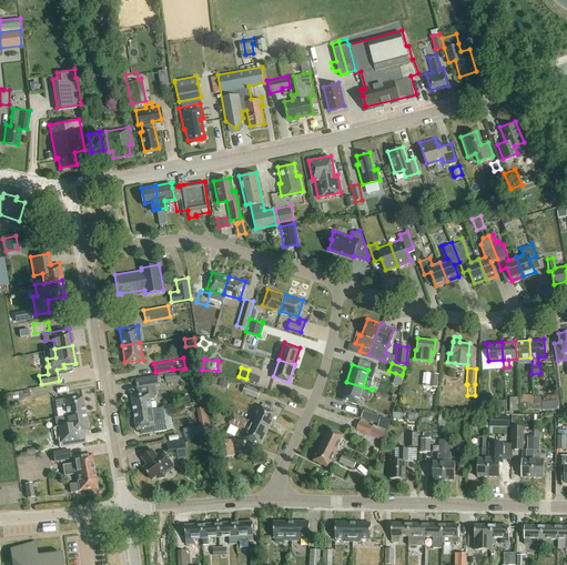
[(180,377),(179,370),(163,372),(165,380),(180,377)]
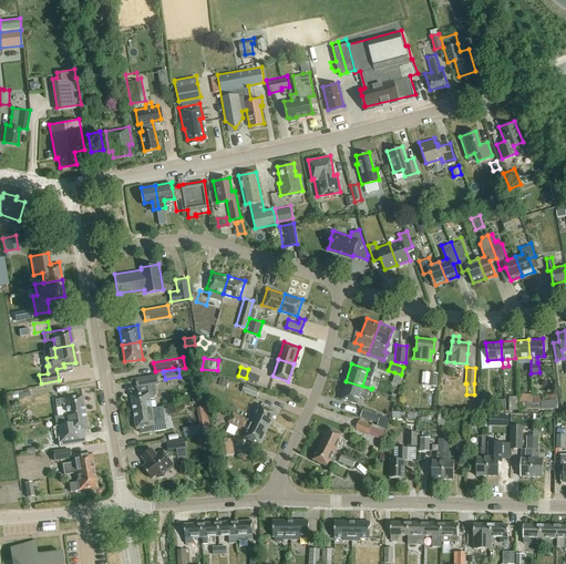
[(436,371),(421,370),(420,383),(435,385),(436,371)]
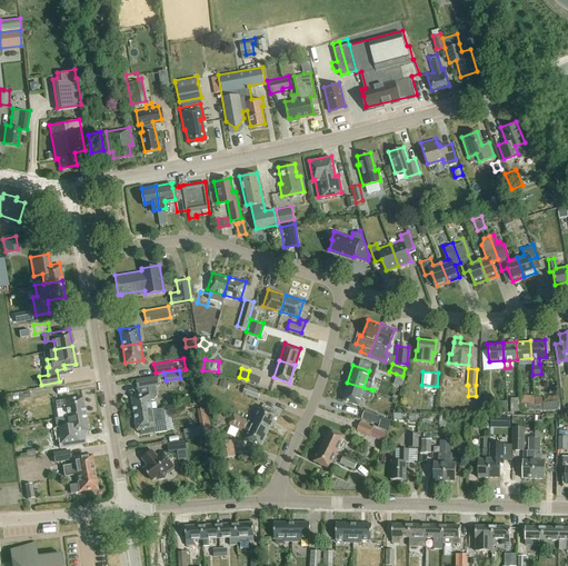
[(151,408),(149,398),(153,397),(157,394),(155,384),(158,383),(156,375),(136,378),(137,387),(138,387),(139,394),(130,395),(132,411),(151,408)]
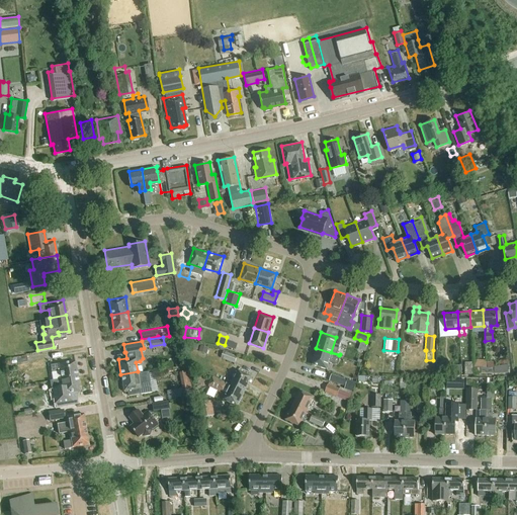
[(236,354),(218,347),(214,353),(234,361),(236,354)]
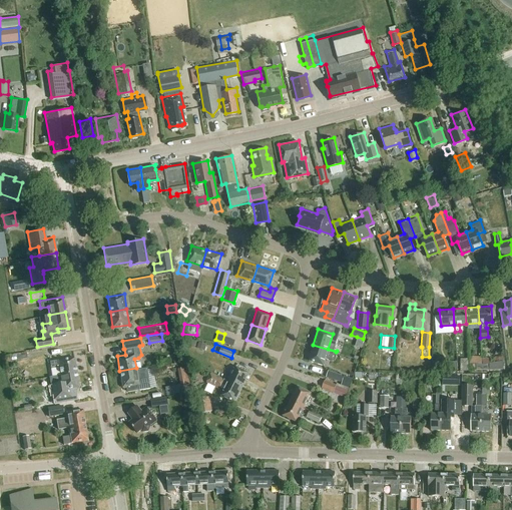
[(336,352),(313,345),(308,359),(323,364),(325,357),(334,360),(336,352)]
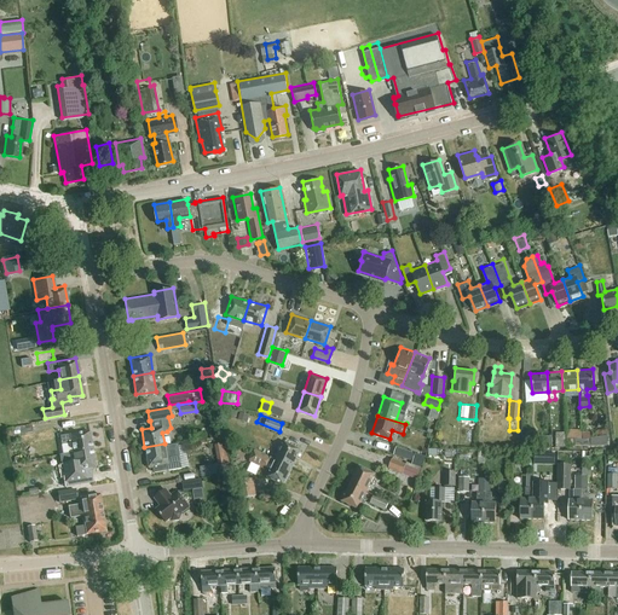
[(32,429),(30,423),(5,427),(6,440),(18,439),(17,431),(32,429)]
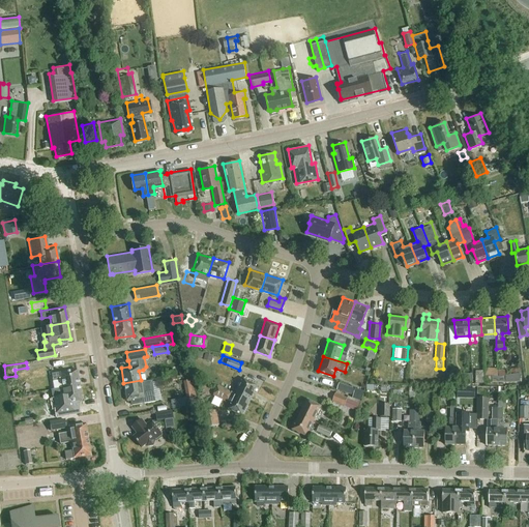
[(61,386),(78,383),(75,368),(51,372),(52,379),(60,378),(61,386)]
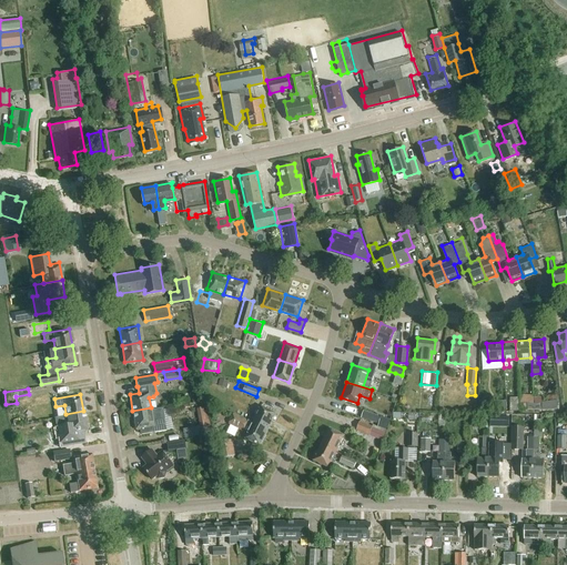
[(540,395),(534,396),(534,401),(534,407),(540,407),(557,406),(555,394),(545,395),(545,400),(540,400),(540,395)]
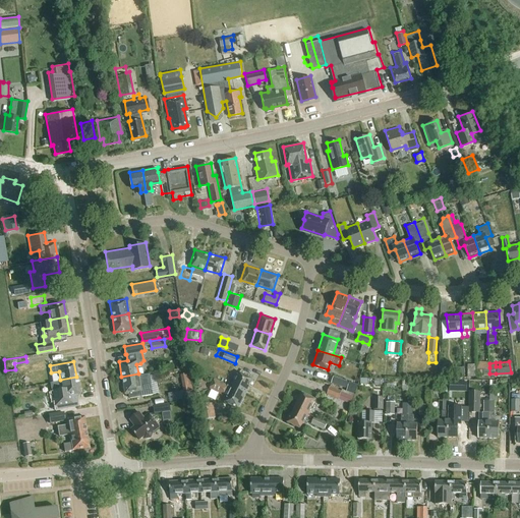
[(466,375),(474,375),(475,362),(467,362),(466,375)]
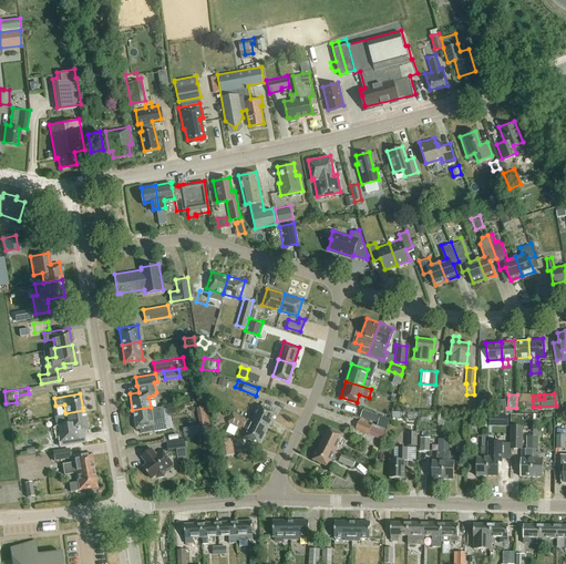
[(211,403),(199,404),(203,429),(213,428),(211,403)]
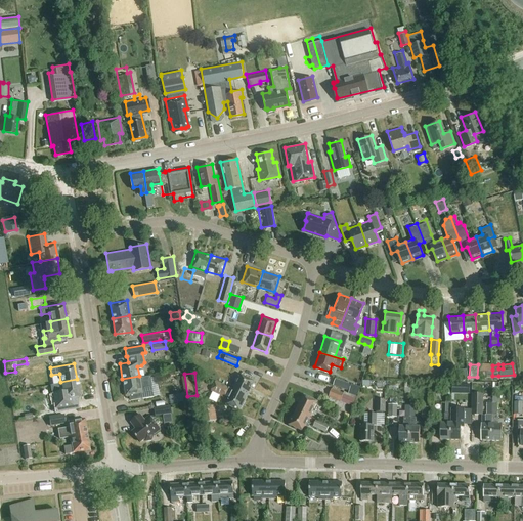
[(241,373),(232,388),(246,394),(254,380),(241,373)]
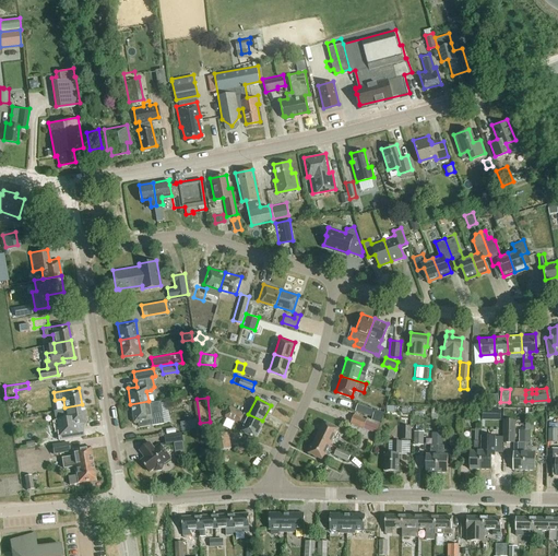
[(149,401),(130,404),(133,421),(137,421),(138,426),(164,422),(159,400),(149,401)]
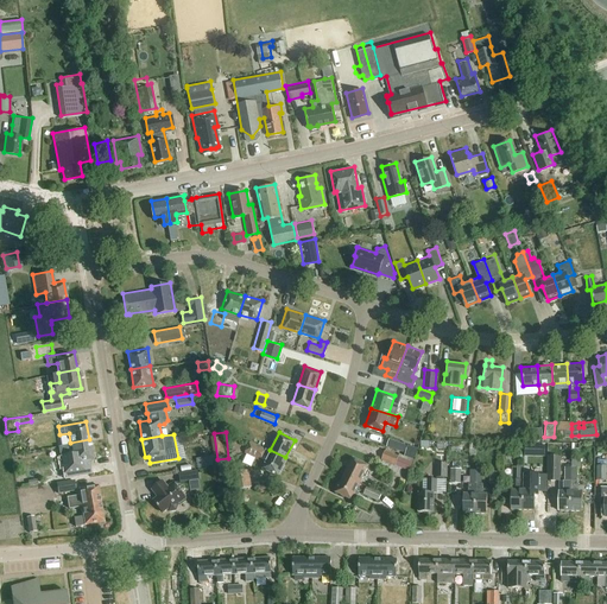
[(408,443),(389,436),(386,443),(405,450),(403,453),(412,457),(416,447),(408,444),(408,443)]
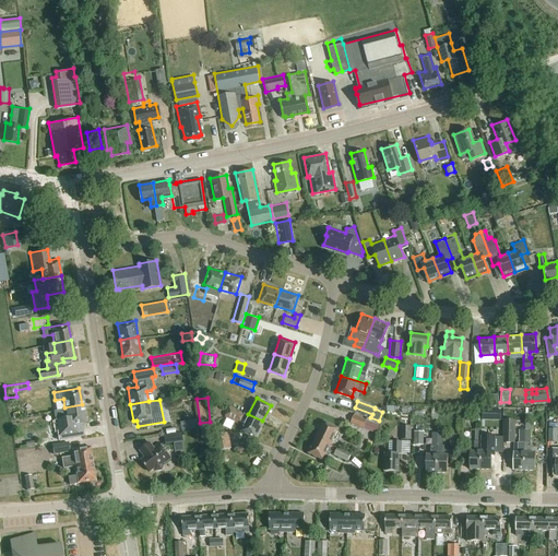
[(56,418),(57,425),(57,430),(58,439),(76,436),(75,427),(74,427),(74,423),(85,421),(82,404),(64,407),(66,417),(56,418)]
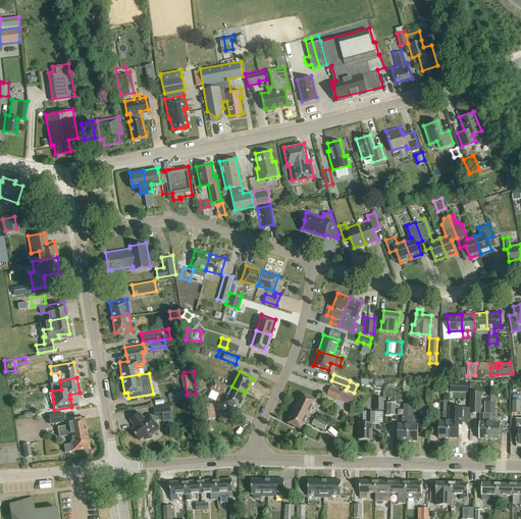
[(214,377),(210,387),(222,394),(225,388),(229,391),(224,401),(238,407),(245,393),(231,386),(214,377)]
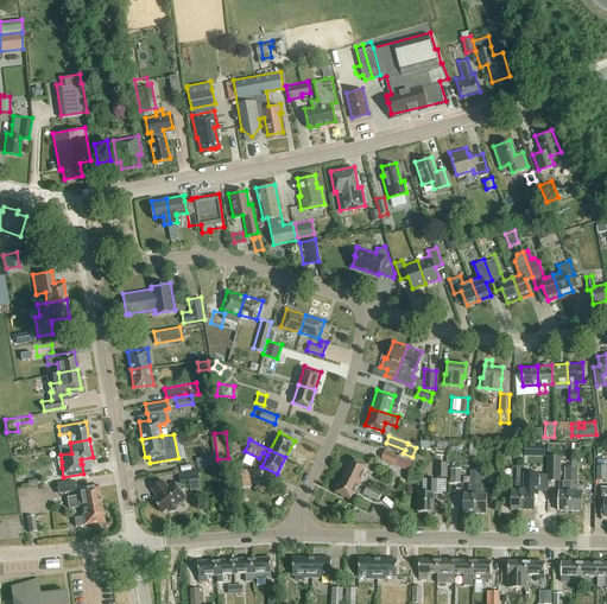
[(397,453),(384,449),(380,457),(409,469),(412,461),(411,459),(412,457),(398,452),(397,453)]
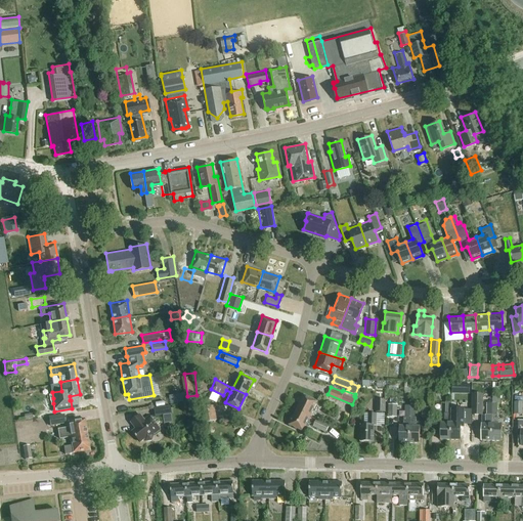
[(174,393),(175,401),(185,399),(184,391),(174,393)]
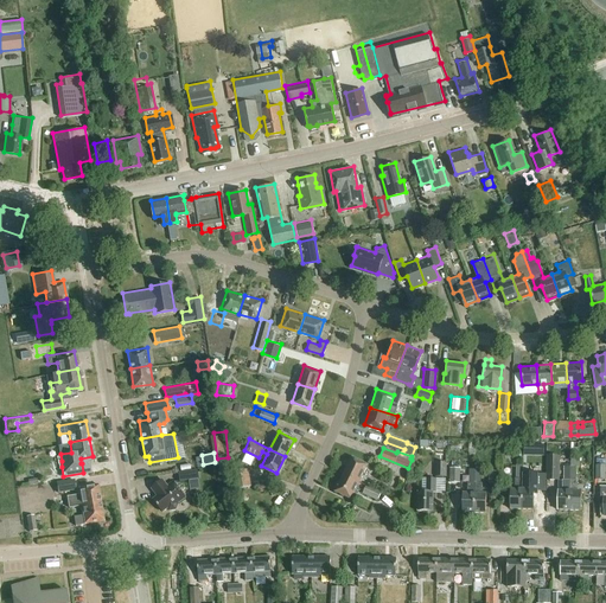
[(559,454),(546,454),(546,478),(559,479),(559,454)]
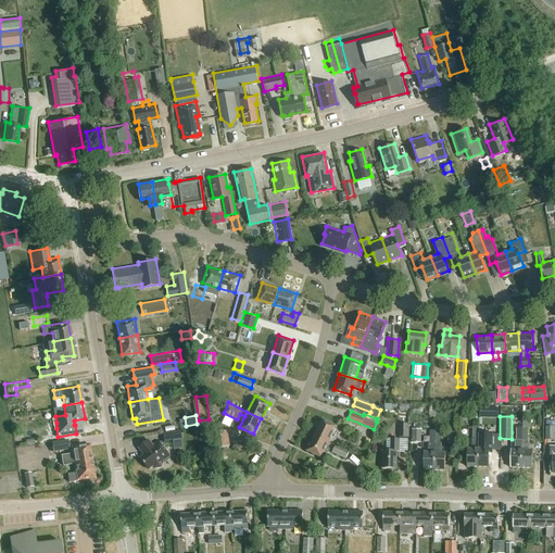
[(314,434),(328,440),(336,425),(322,417),(314,434)]
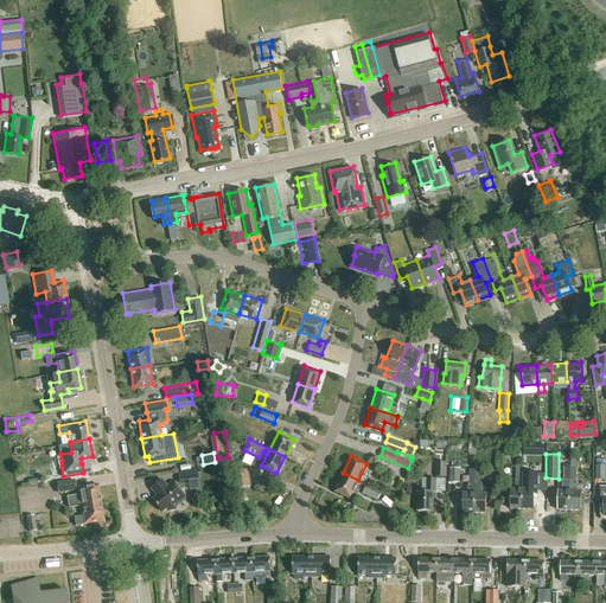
[(575,476),(575,463),(579,463),(579,455),(569,455),(569,463),(568,508),(580,508),(580,489),(576,489),(576,476),(575,476)]
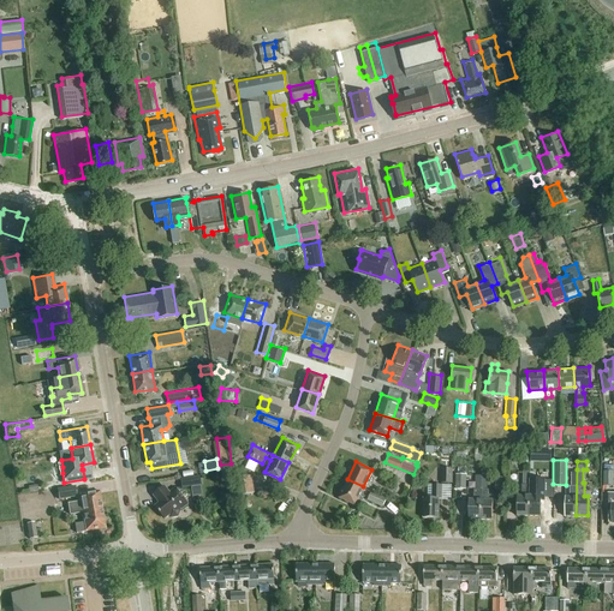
[(441,467),(441,483),(451,483),(452,467),(441,467)]
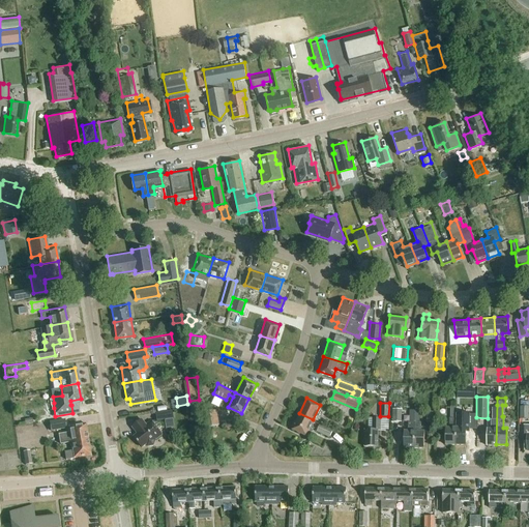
[(444,427),(444,443),(454,443),(456,412),(456,404),(450,404),(450,415),(449,415),(449,427),(444,427)]
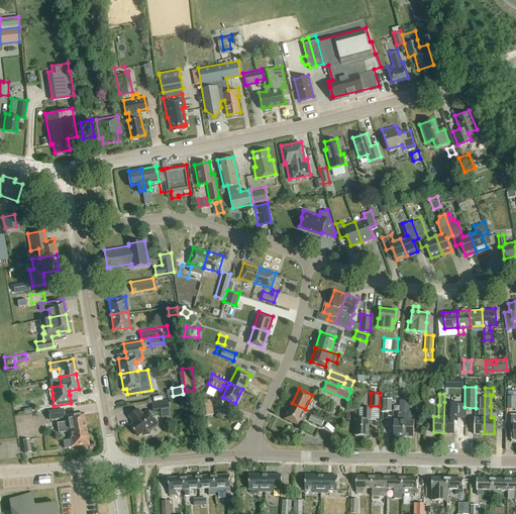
[(474,433),(484,433),(485,395),(480,395),(480,413),(479,416),(474,416),(474,433)]
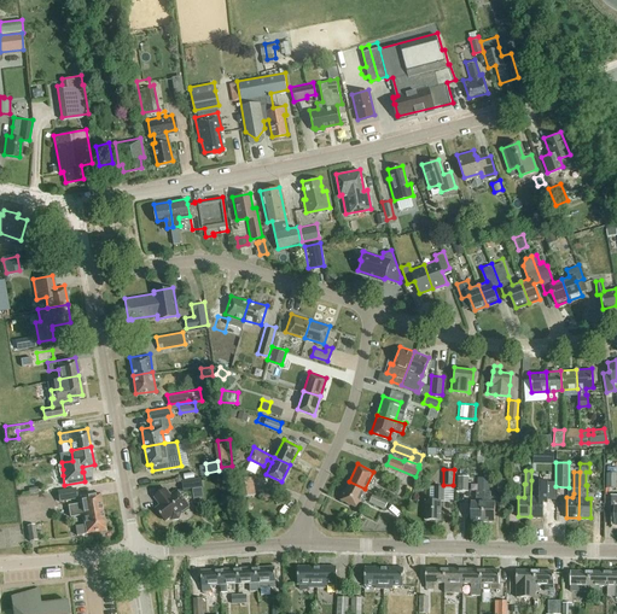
[(616,472),(605,472),(605,486),(616,486),(616,472)]
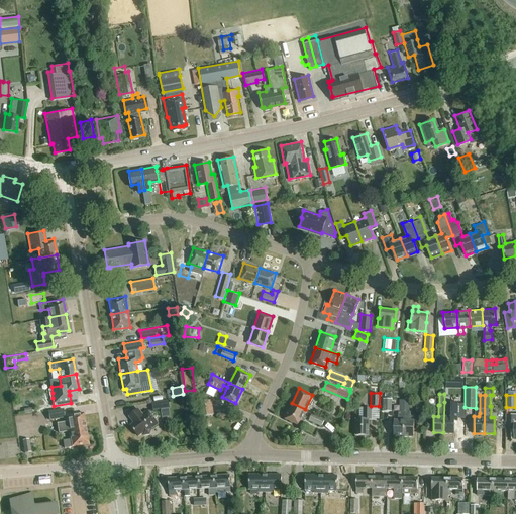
[(405,398),(404,398),(403,434),(413,435),(413,419),(410,419),(411,409),(409,409),(409,396),(405,396),(405,398)]
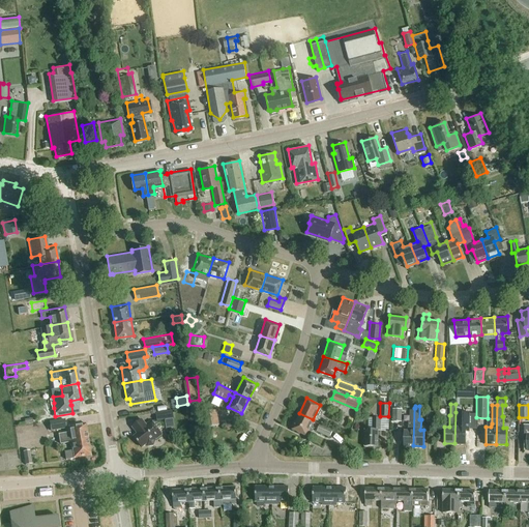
[(391,407),(391,419),(401,419),(401,407),(391,407)]
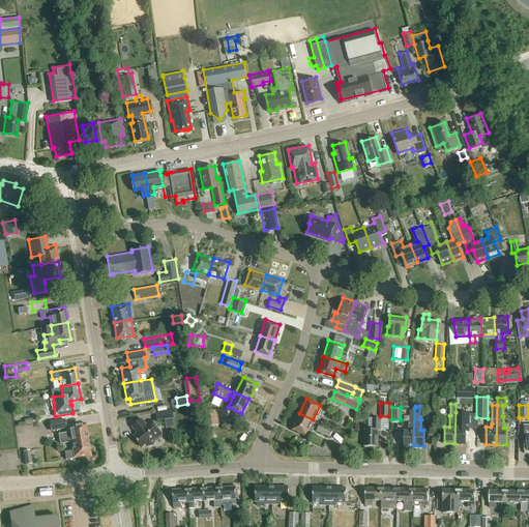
[(172,408),(155,410),(156,419),(164,418),(165,426),(174,425),(172,408)]
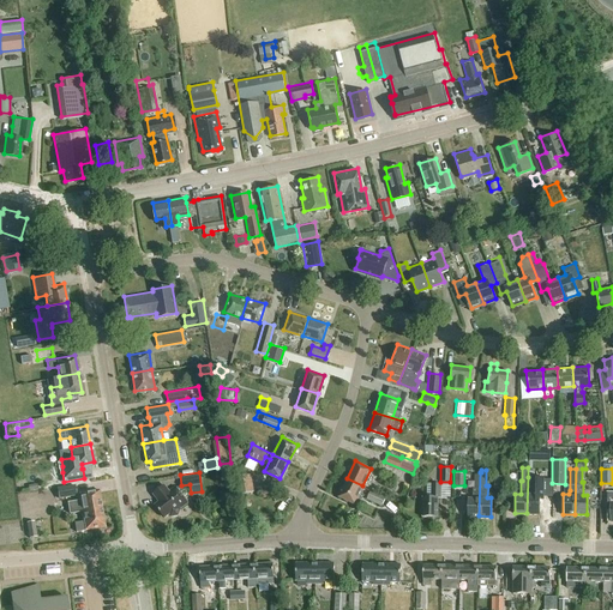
[(253,489),(250,472),(234,476),(238,493),(253,489)]
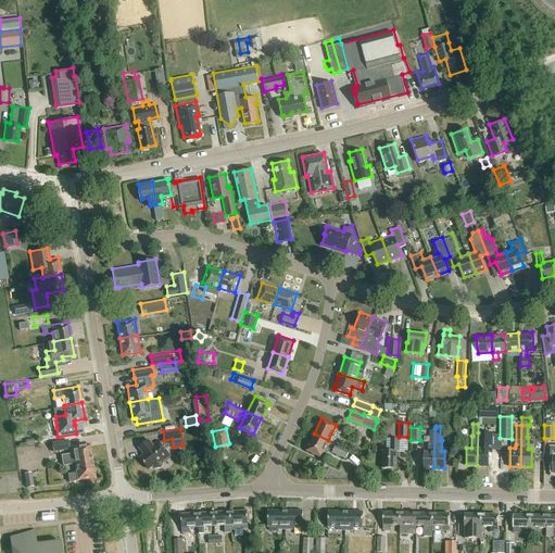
[(423,467),(433,467),(434,428),(429,428),(429,440),(428,440),(428,447),(428,451),(423,450),(423,467)]
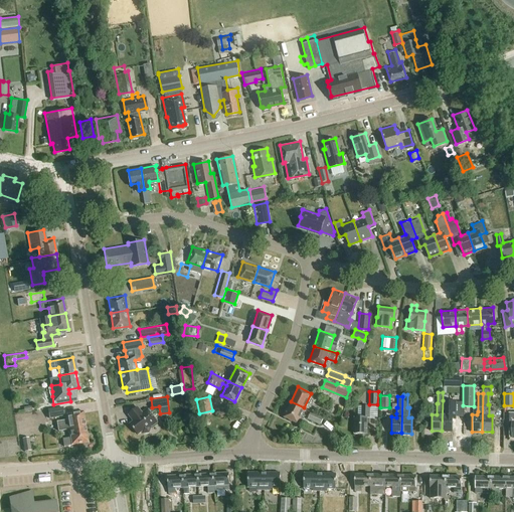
[(443,400),(442,431),(452,431),(452,417),(455,417),(455,414),(455,400),(443,400)]
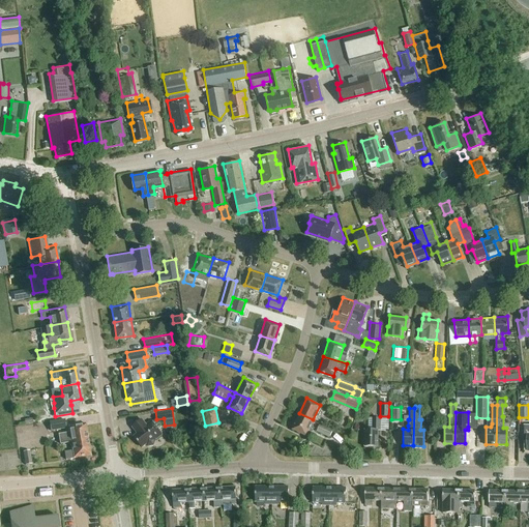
[(305,434),(313,419),(299,413),(292,428),(305,434)]
